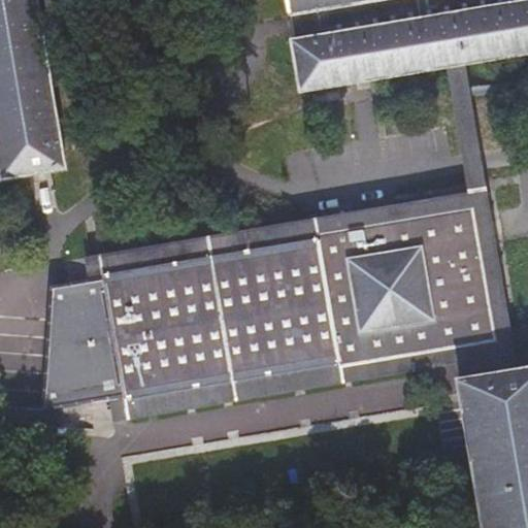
[(37,0),(0,0),(0,177),(1,183),(67,168),(37,0)]
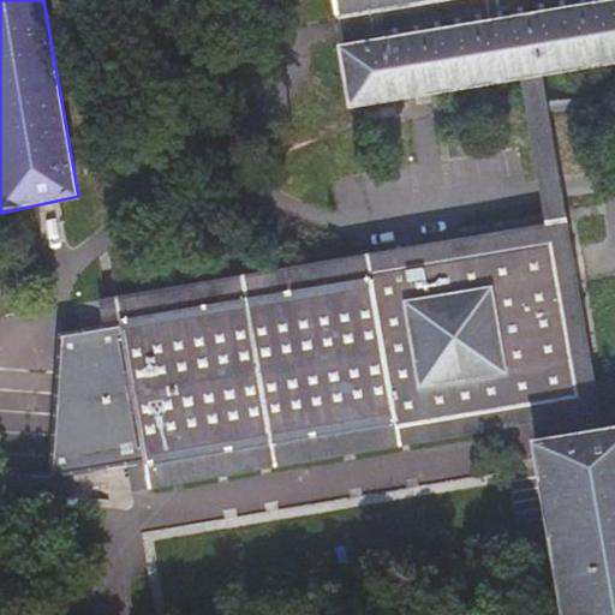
[(614,0),(335,0),(353,105),(520,77),(543,72),(614,60),(614,0)]
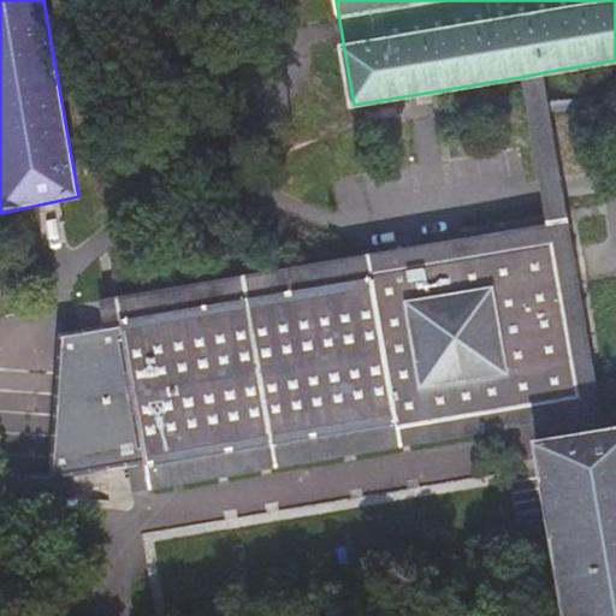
[(568,220),(544,72),(521,77),(546,224),(568,220)]
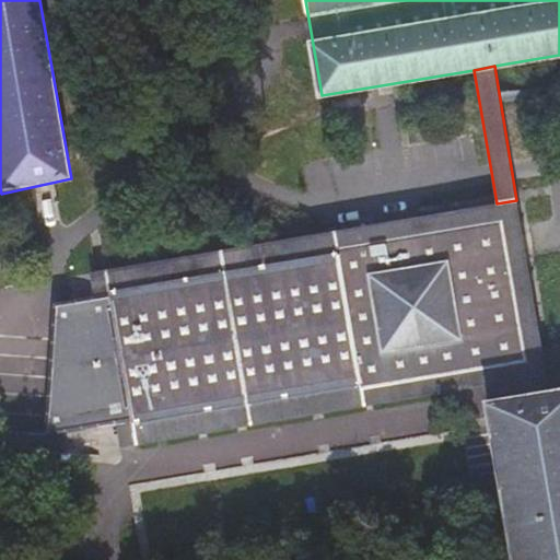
[(487,384),(546,373),(516,200),(497,203),(107,269),(109,293),(131,420),(135,443),(487,384)]
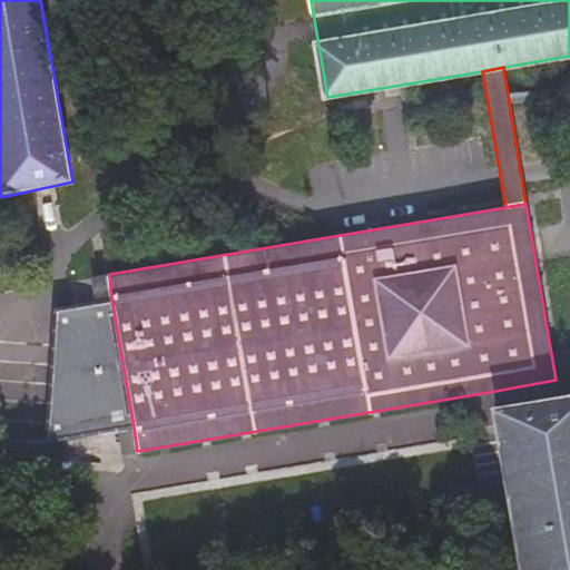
[(92,276),(97,301),(111,298),(109,274),(92,276)]
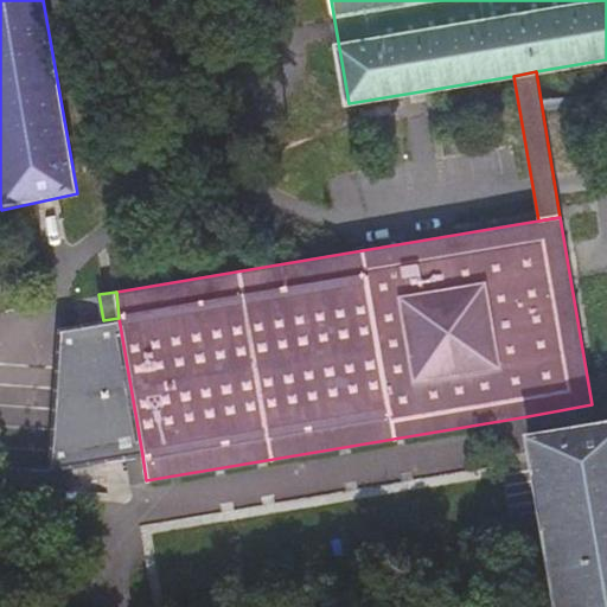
[(127,459),(142,455),(119,318),(103,320),(62,328),(50,471),(127,459)]
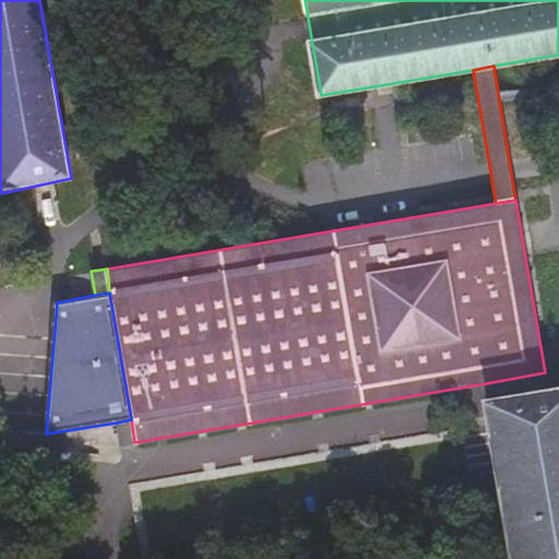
[(486,383),(489,402),(548,392),(545,372),(486,383)]
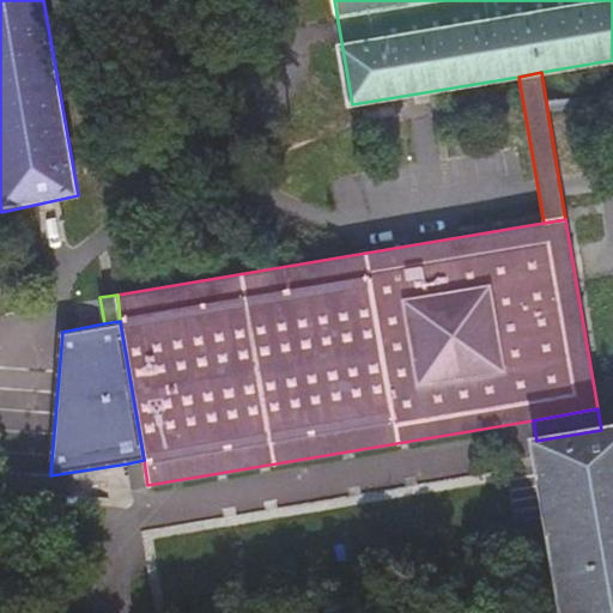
[(612,612),(612,428),(601,430),(536,441),(564,612),(612,612)]
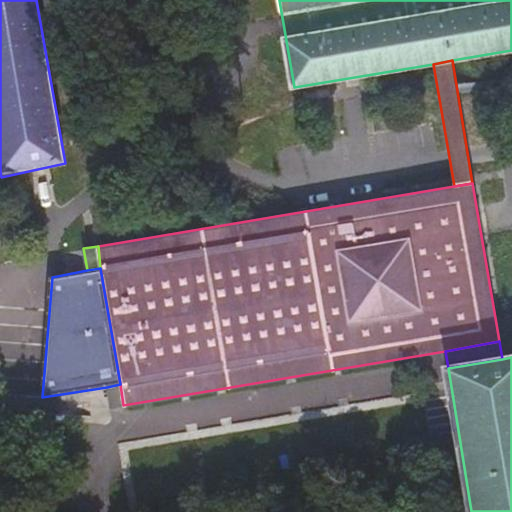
[(123,405),(120,384),(107,387),(110,407),(123,405)]
